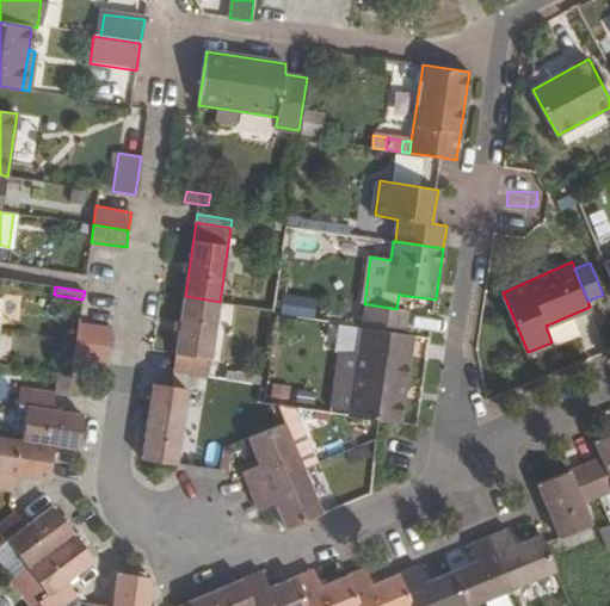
[(220,302),(185,296),(182,321),(179,332),(177,345),(173,371),(208,376),(220,302)]
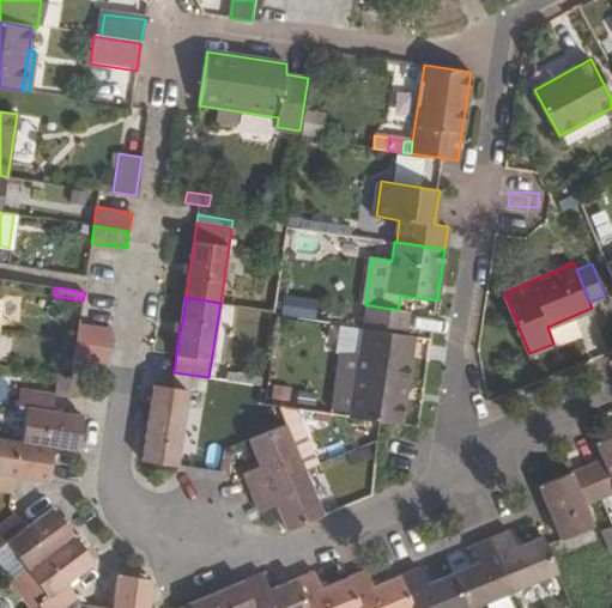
[(398,310),(369,305),(365,329),(406,335),(410,311),(398,310)]
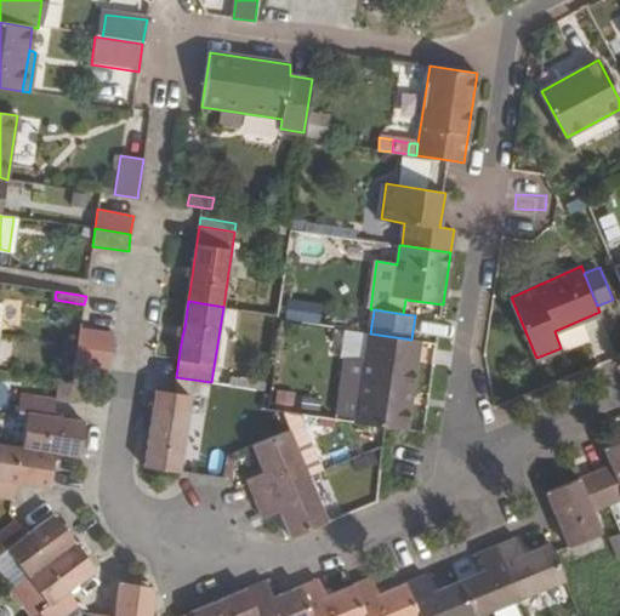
[(114,332),(81,325),(78,346),(112,351),(114,332)]
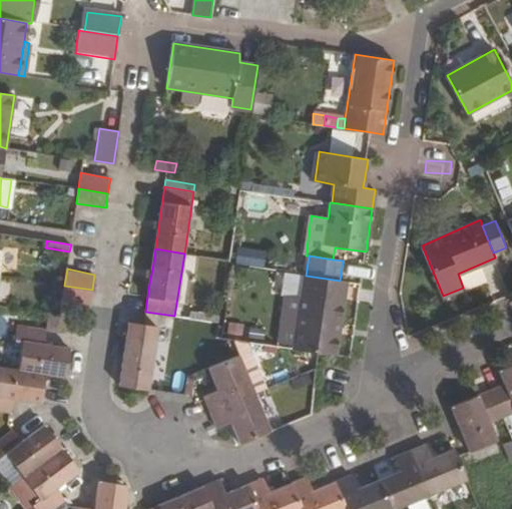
[(306,276),(304,276),(301,299),(294,348),(322,352),(337,354),(348,282),(340,281),(306,276)]
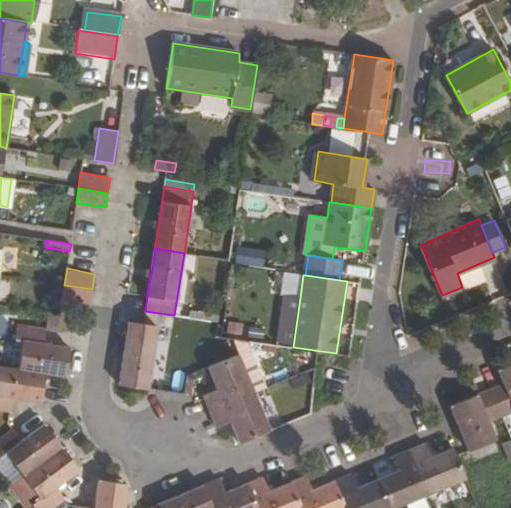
[(92,289),(64,285),(62,300),(90,304),(92,289)]
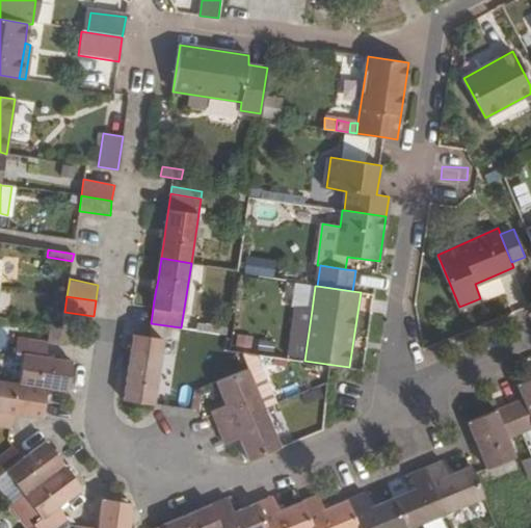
[(306,359),(312,310),(295,308),(289,355),(306,359)]
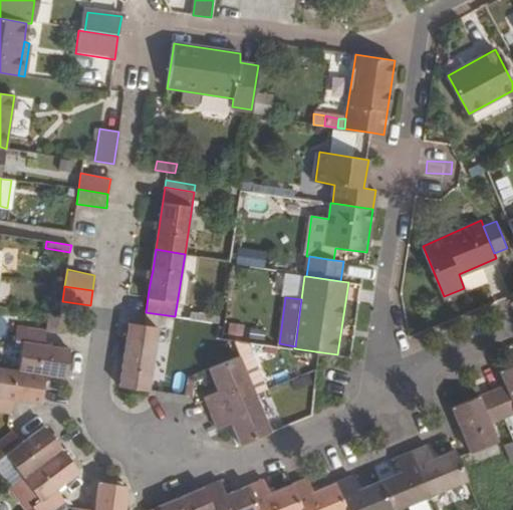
[(48,312),(46,329),(57,331),(60,314),(48,312)]
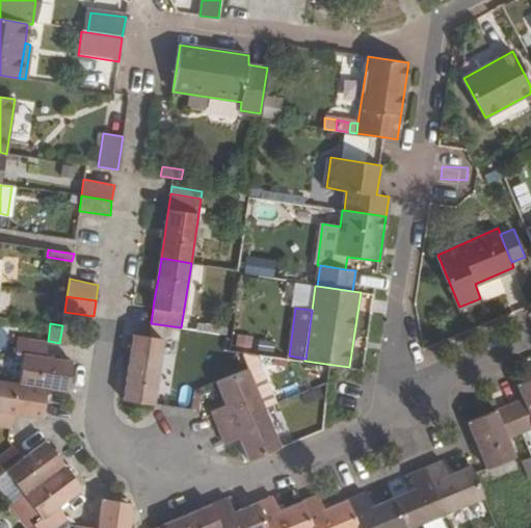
[(150,336),(135,335),(124,398),(155,403),(165,339),(150,336)]
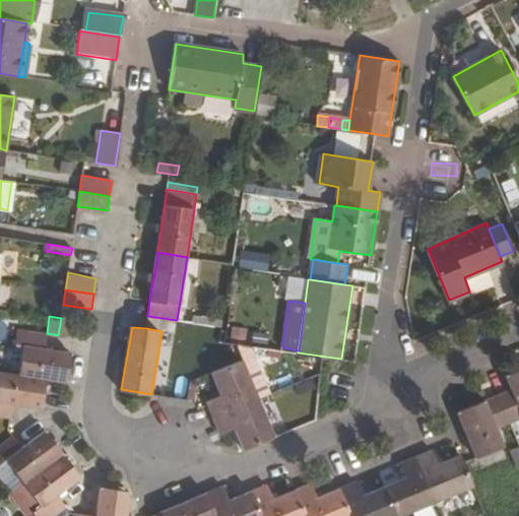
[(47,333),(17,329),(15,345),(21,347),(17,373),(46,378),(68,381),(72,352),(46,347),(47,333)]
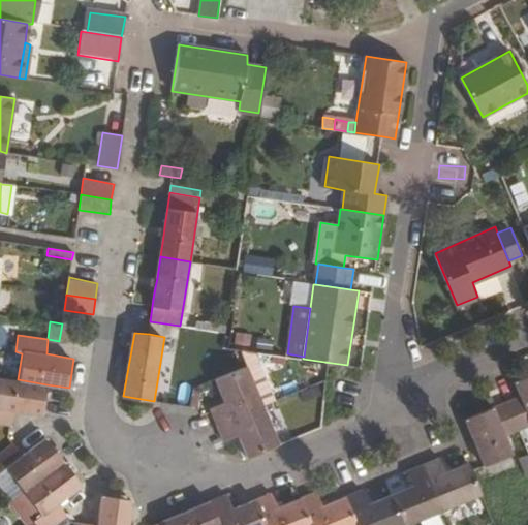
[(248,365),(264,404),(278,398),(266,368),(278,369),(279,356),(243,350),(248,365)]
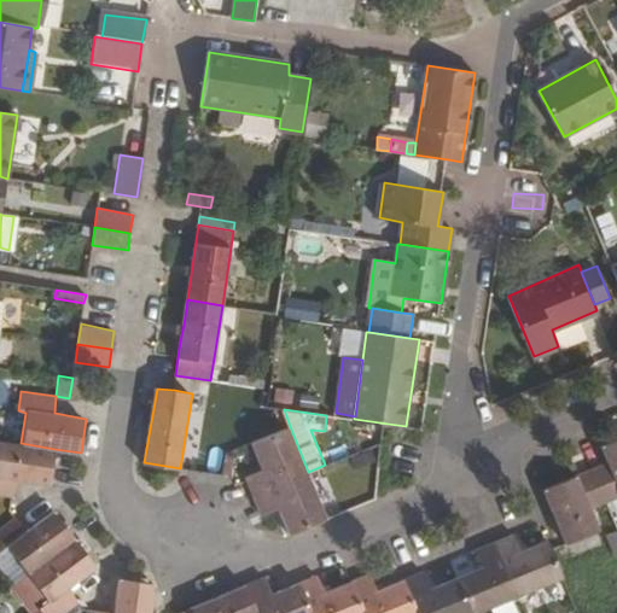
[(290,426),(251,442),(263,470),(248,476),(255,495),(308,472),(290,426)]
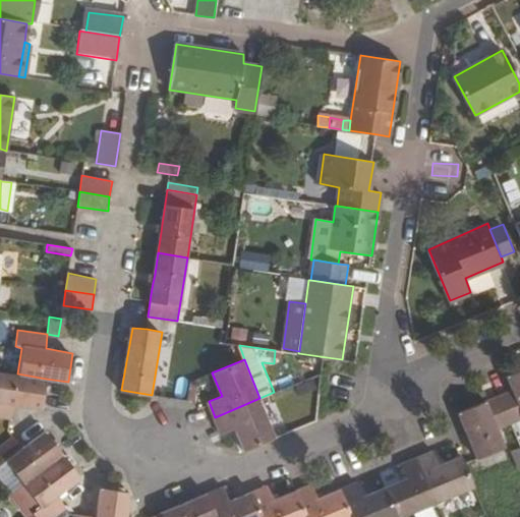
[(519,368),(508,374),(513,388),(501,394),(512,421),(519,417),(519,368)]
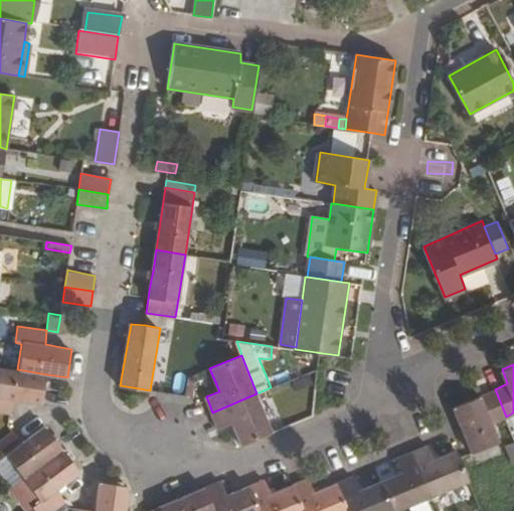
[(17,369),(0,366),(0,412),(10,414),(12,399),(41,403),(43,388),(49,389),(50,380),(45,379),(45,374),(17,369)]
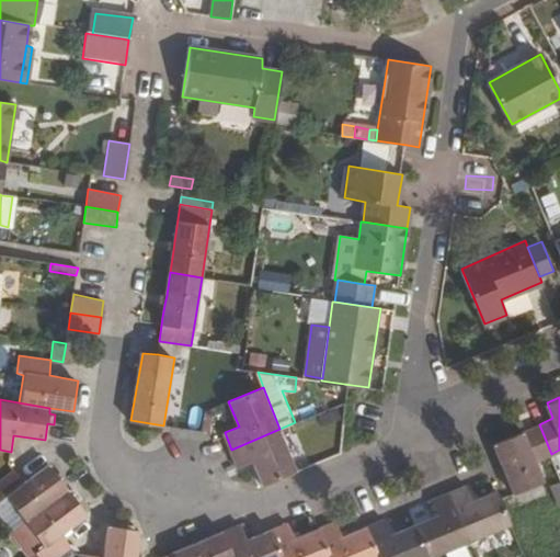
[(539,424),(494,443),(511,482),(514,491),(545,479),(538,461),(551,454),(539,424)]
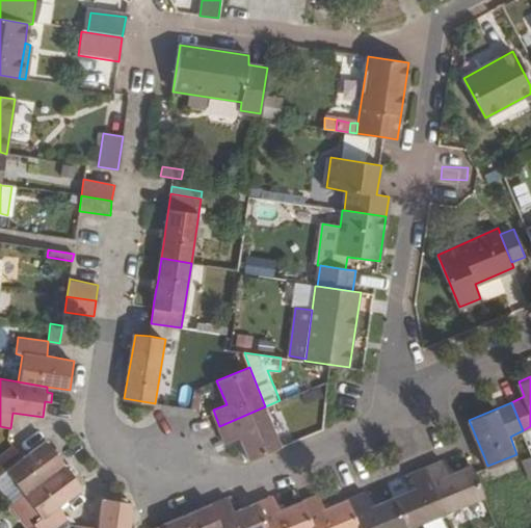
[(265,406),(219,426),(227,442),(241,438),(250,460),(282,447),(265,406)]
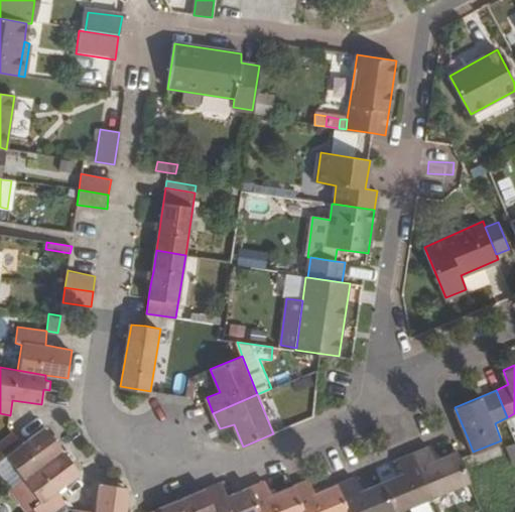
[(20,442),(12,431),(0,440),(0,460),(5,457),(23,480),(62,450),(59,445),(63,442),(57,435),(53,438),(45,425),(20,442)]
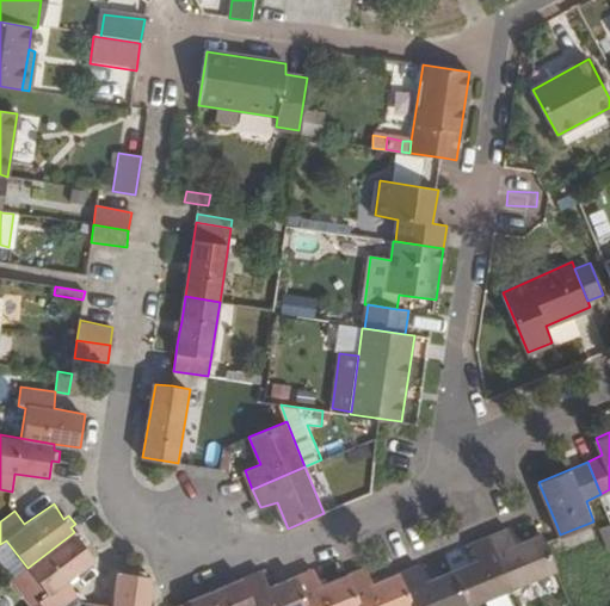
[(509,527),(491,536),(512,586),(558,568),(542,532),(516,542),(509,527)]
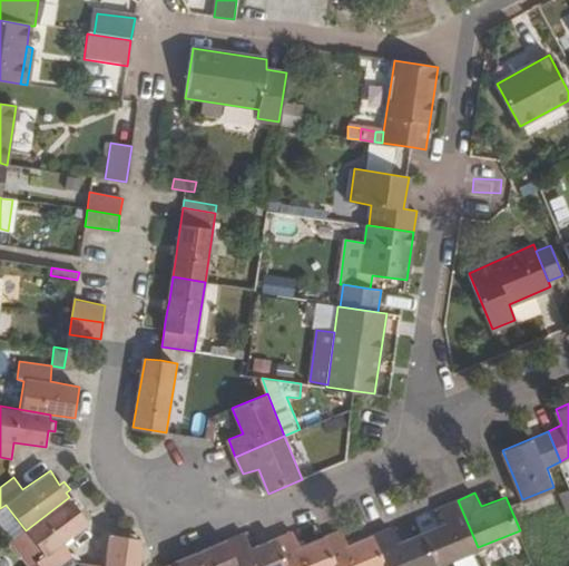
[(72,501),(69,497),(26,530),(43,555),(36,562),(39,565),(59,565),(74,556),(64,543),(89,524),(79,509),(82,506),(77,498),(72,501)]
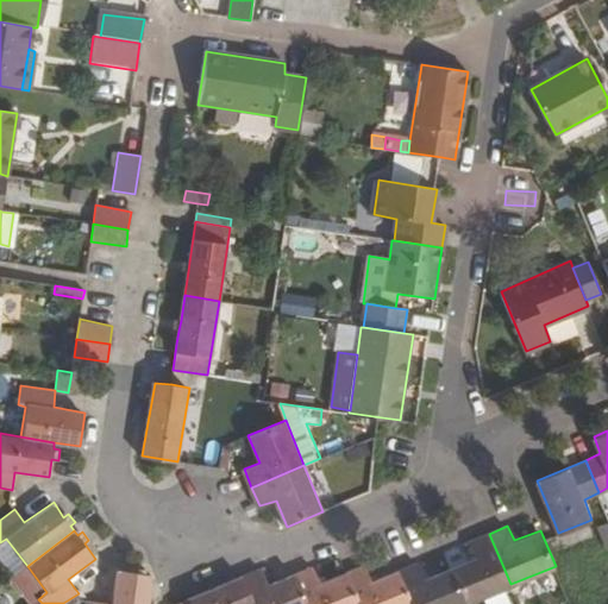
[(475,557),(451,567),(465,603),(511,584),(489,534),(470,541),(475,557)]
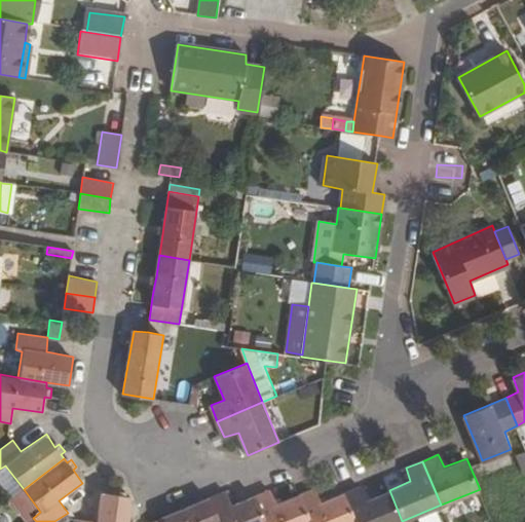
[(361,485),(344,492),(357,521),(402,521),(389,490),(367,499),(361,485)]
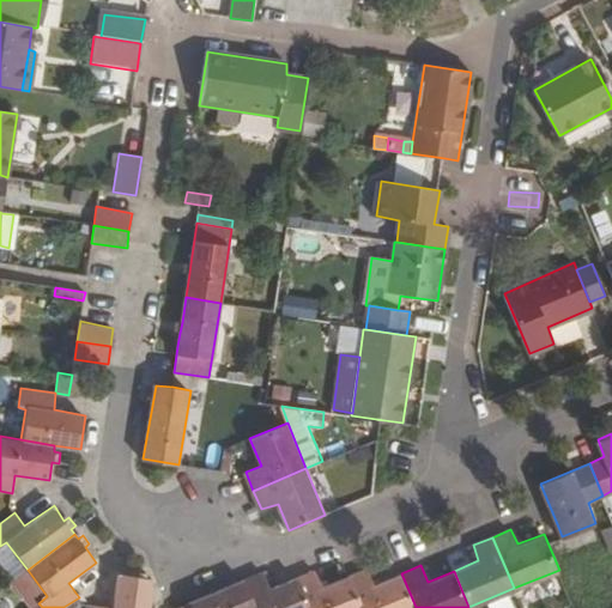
[(367,569),(349,576),(361,607),(416,607),(401,573),(375,584),(367,569)]
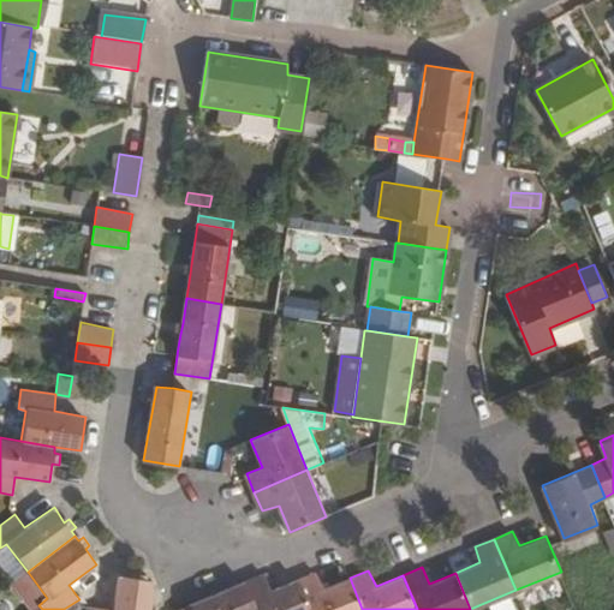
[(113,609),(96,608),(95,609),(149,609),(154,581),(149,580),(149,574),(137,572),(136,578),(119,575),(113,609)]
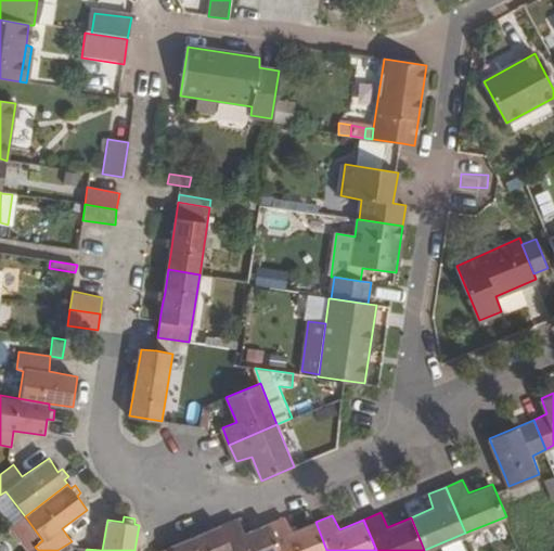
[(285,516),(269,524),(280,550),(326,550),(316,522),(292,532),(285,516)]
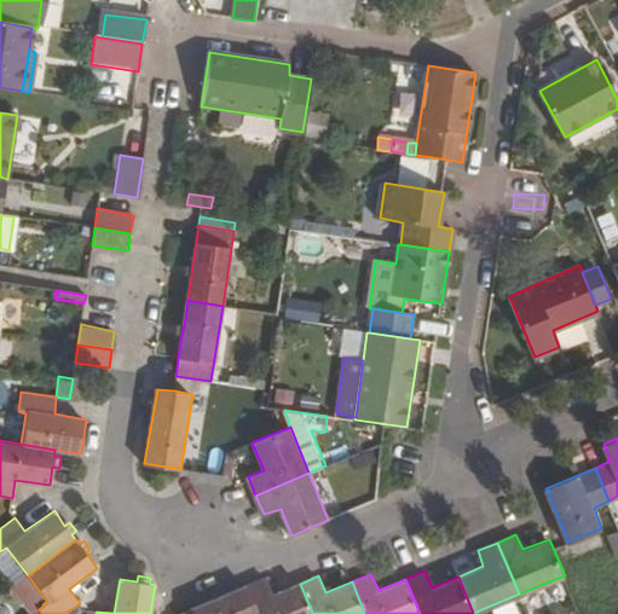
[(267,578),(247,585),(259,613),(312,613),(300,584),(273,594),(267,578)]
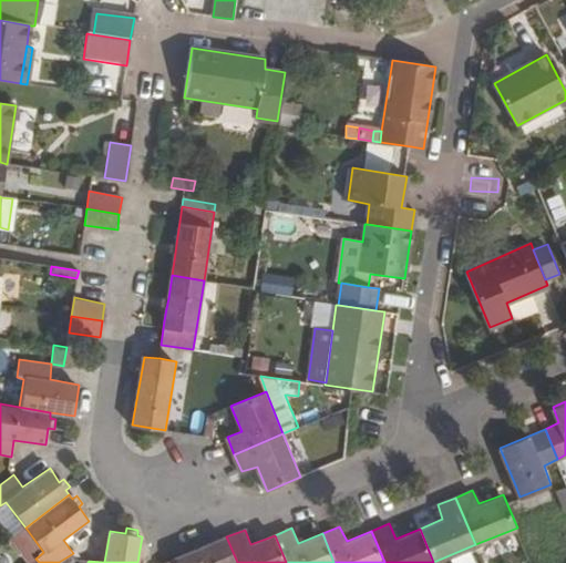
[(237,562),(226,536),(164,562),(237,562)]
